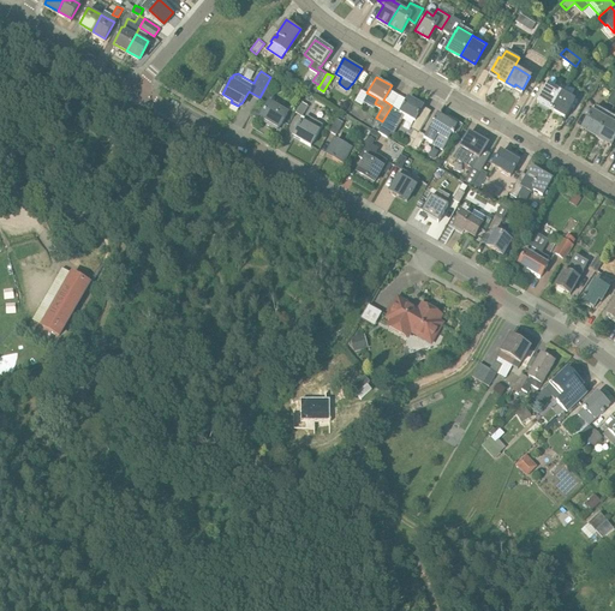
[(551,109),(561,91),(547,83),(537,101),(551,109)]
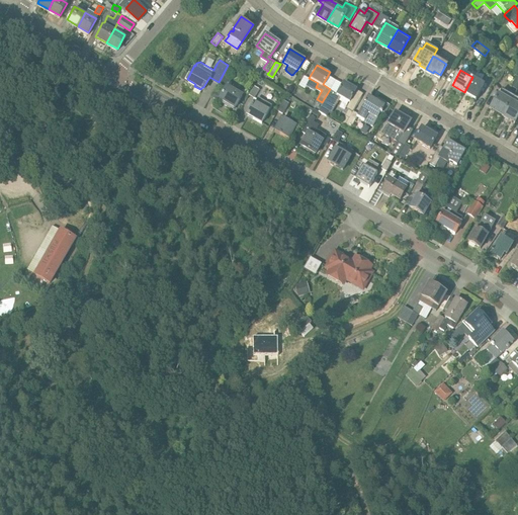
[(472,77),(464,92),(476,98),(485,83),(472,77)]
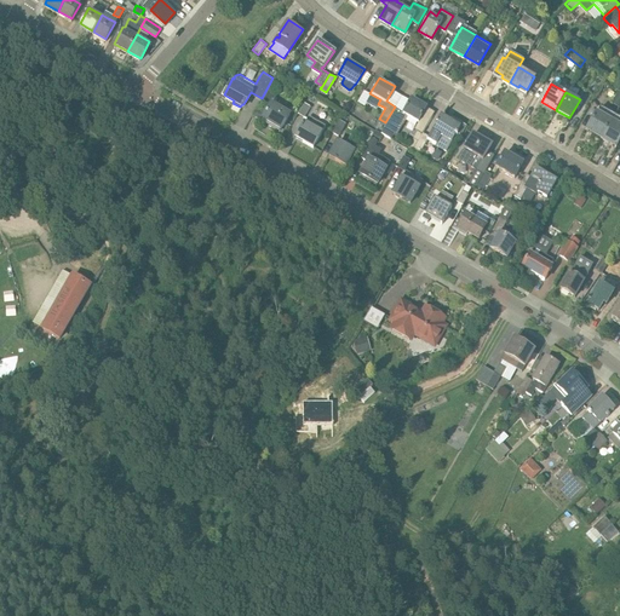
[(385,122),(380,131),(383,132),(391,137),(395,131),(397,133),(408,115),(418,121),(426,105),(412,97),(403,111),(395,107),(385,122)]
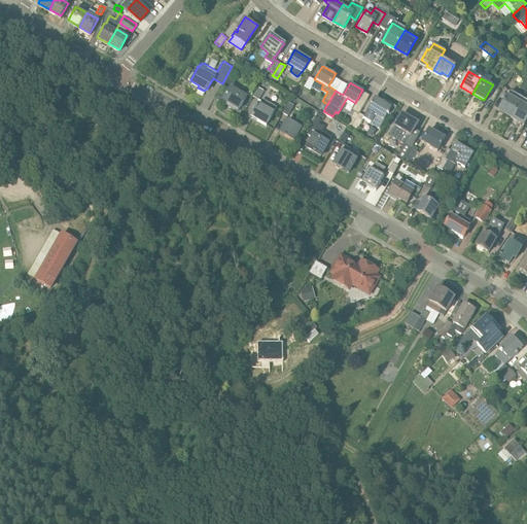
[(239,108),(246,94),(232,85),(223,99),(225,101),(224,102),(231,105),(232,104),(239,108)]
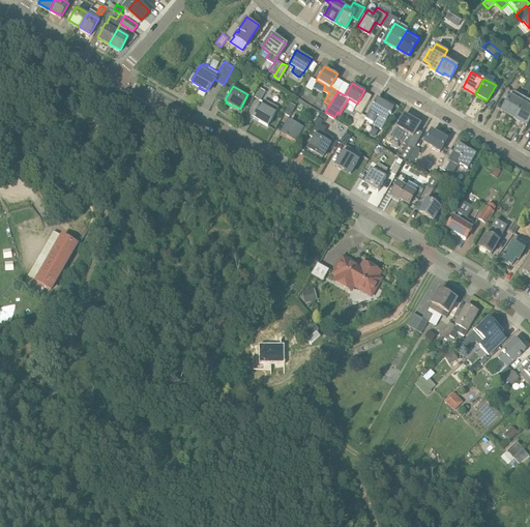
[(260,98),(265,90),(260,87),(255,95),(260,98)]
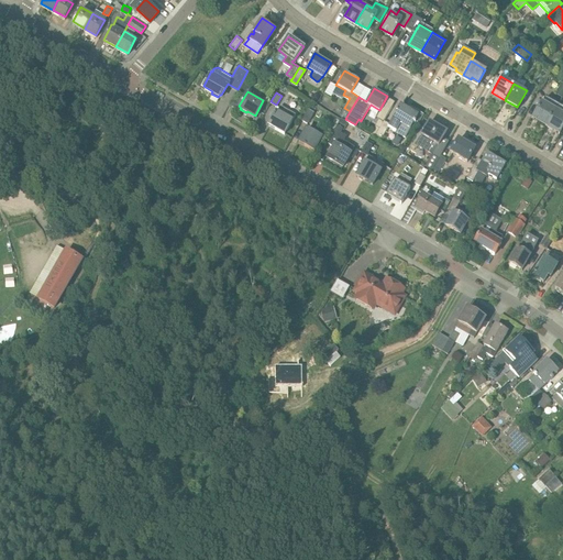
[(545,124),(558,103),(545,96),(542,100),(532,117),(545,124)]
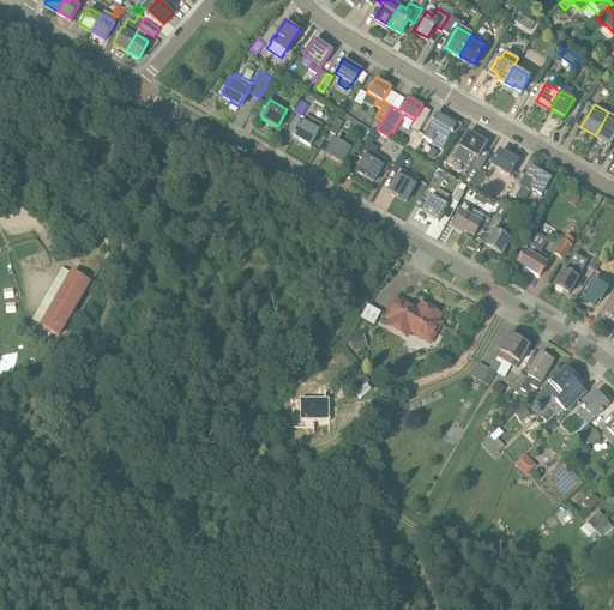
[(321,122),(306,113),(302,119),(294,134),(311,144),(319,128),(321,122)]
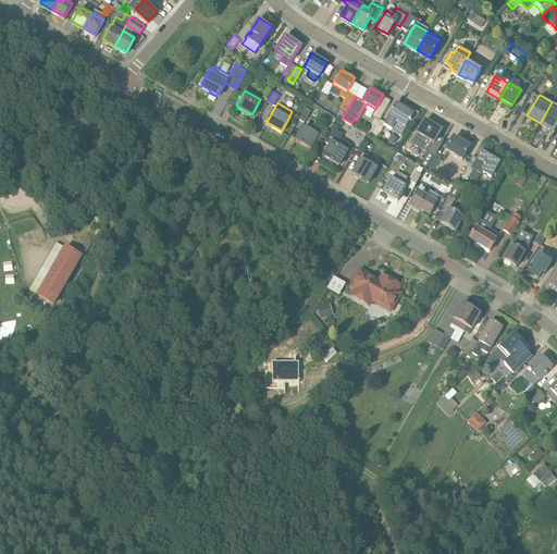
[(401,136),(407,126),(406,125),(410,119),(409,118),(413,112),(406,108),(396,102),(388,117),(392,119),(387,127),(401,136)]
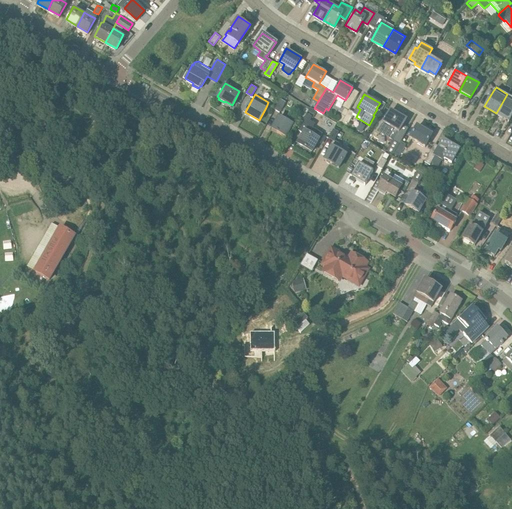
[(511,96),(507,94),(496,113),(509,120),(511,114),(511,96)]
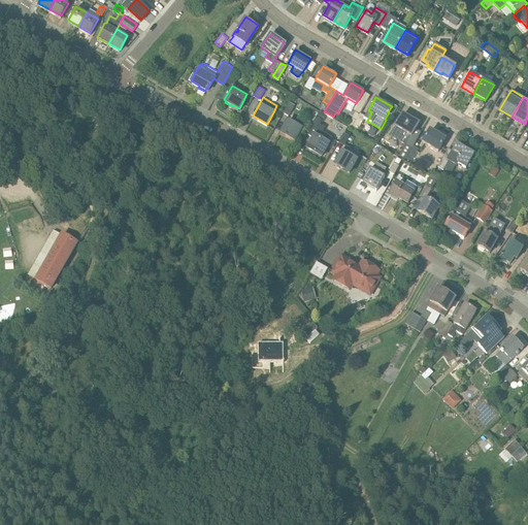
[(288,115),(294,103),(289,100),(283,111),(288,115)]
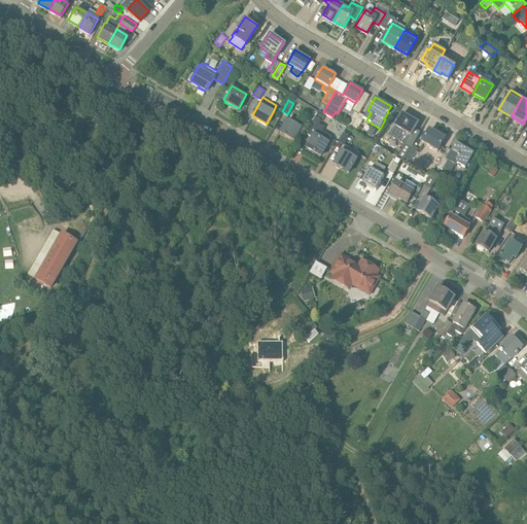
[(322,118),(325,112),(323,111),(319,108),(315,115),(321,118),(322,118)]
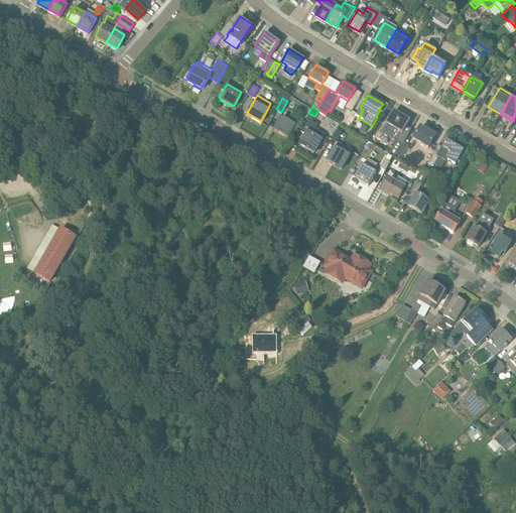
[(350,125),(357,112),(352,109),(349,115),(344,122),(350,125)]
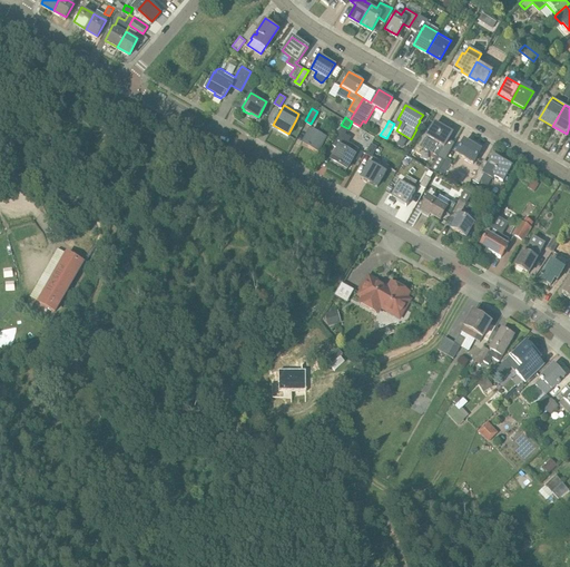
[(438,170),(445,156),(452,145),(446,142),(452,132),(434,121),(426,136),(421,145),(432,152),(432,150),(438,154),(431,166),(438,170)]
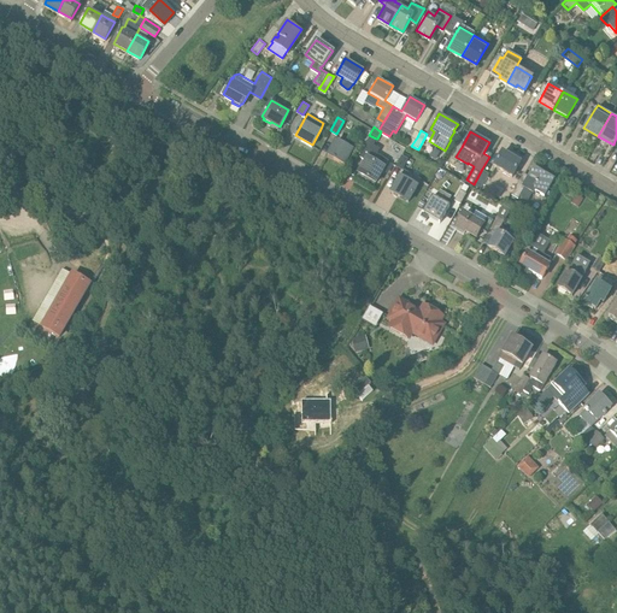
[(411,148),(411,146),(417,137),(411,134),(405,145),(411,148)]
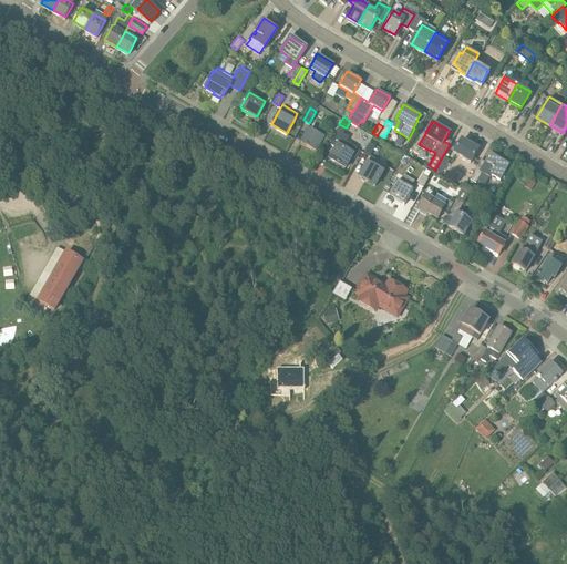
[(357,146),(346,140),(348,135),(342,132),(346,127),(339,124),(329,142),(336,146),(333,151),(330,157),(344,166),(353,151),(353,152),(357,146)]
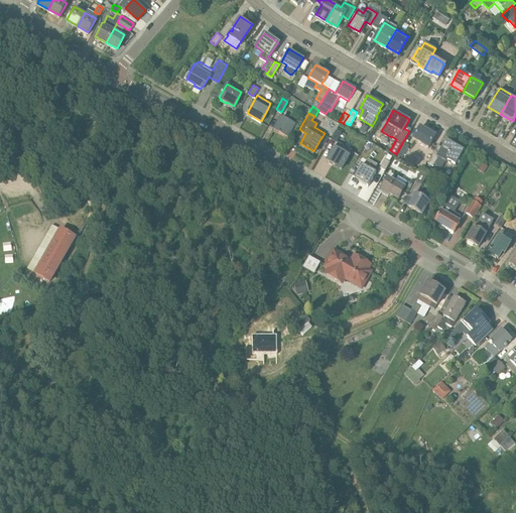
[(287,136),(295,124),(281,116),(274,128),(287,136)]
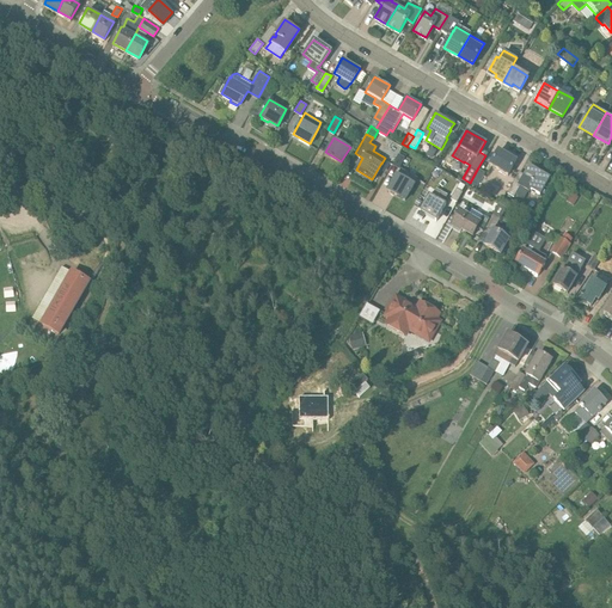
[(507,173),(515,159),(499,148),(490,164),(507,173)]
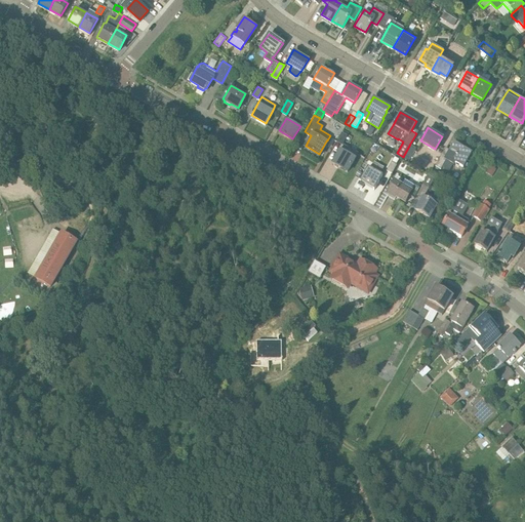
[(341,143),(347,133),(341,131),(336,139),(341,143)]
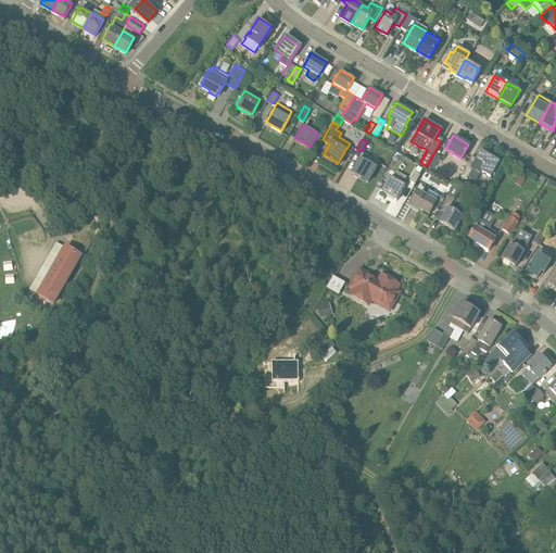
[(497,162),(481,151),(477,159),(471,155),(460,174),(467,177),(474,165),(479,168),(478,170),(489,176),(497,162)]
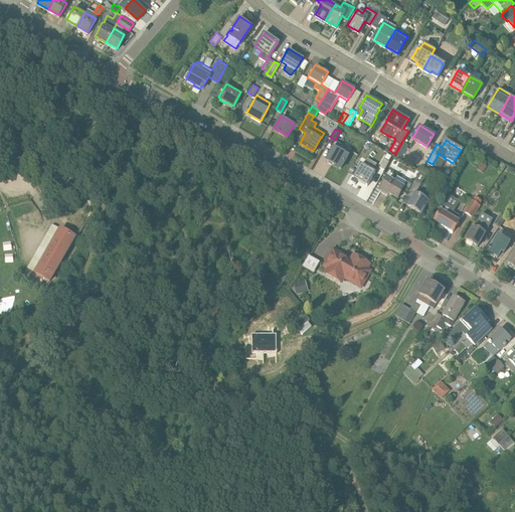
[(340,166),(348,153),(351,149),(337,141),(334,145),(327,159),(340,166)]
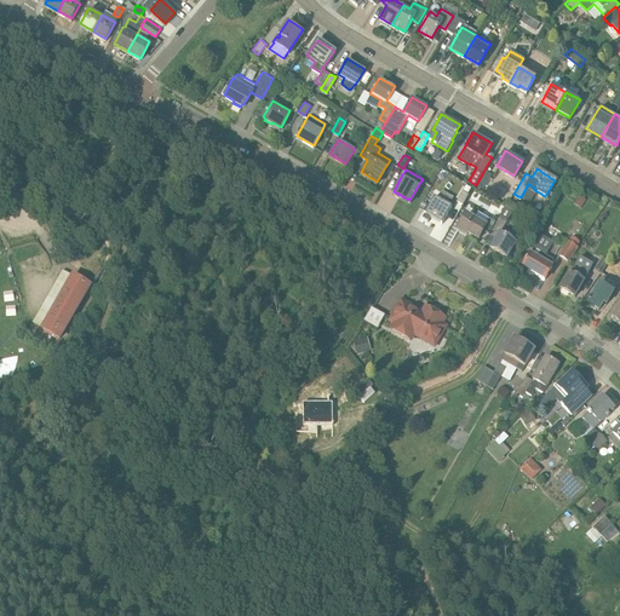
[(484,170),(476,185),(482,189),(492,173),(484,170)]
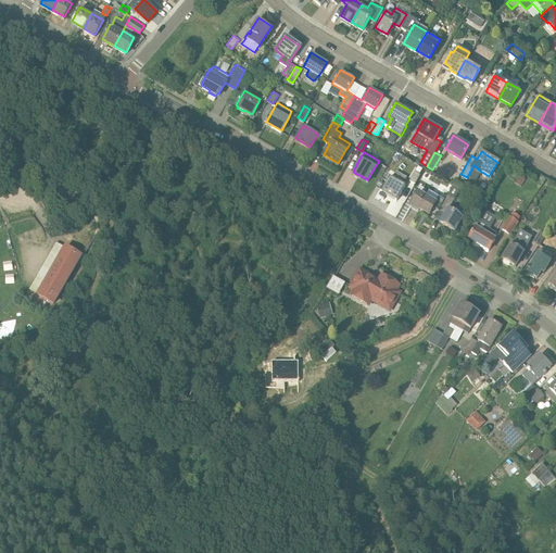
[(415,183),(420,173),(415,170),(409,178),(415,183)]
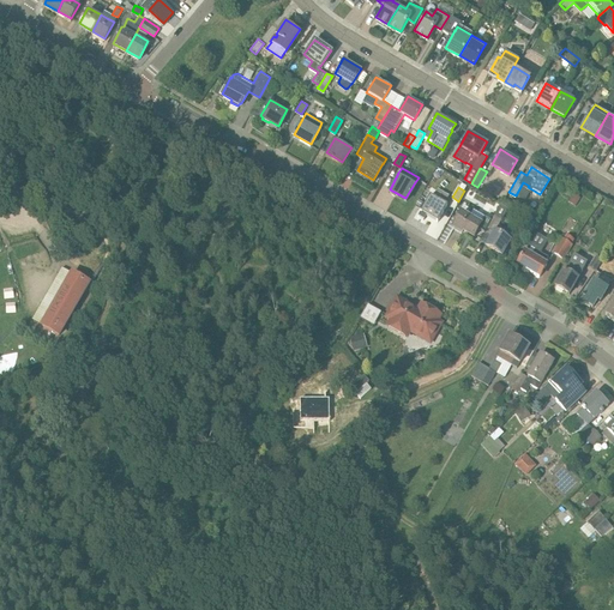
[(437,219),(446,203),(429,193),(421,207),(419,213),(423,216),(426,212),(437,219)]
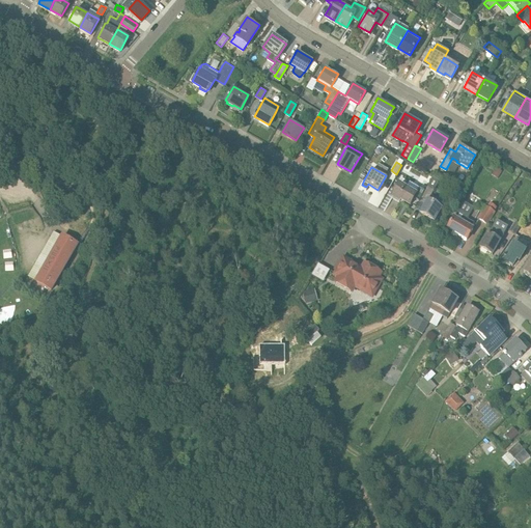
[(427,185),(425,190),(421,196),(427,199),(421,212),(434,219),(441,205),(444,200),(431,193),(434,188),(437,182),(438,183),(440,178),(432,175),(427,185)]
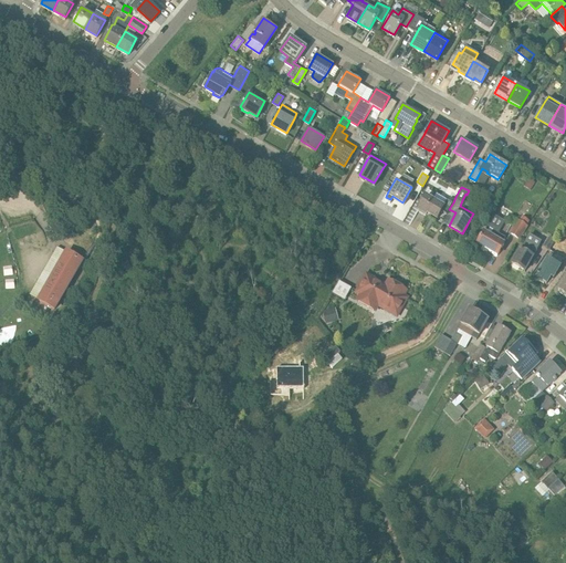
[(449,209),(453,202),(447,198),(446,200),(436,195),(433,197),(426,193),(417,207),(426,212),(427,211),(437,217),(441,209),(447,212),(449,209)]
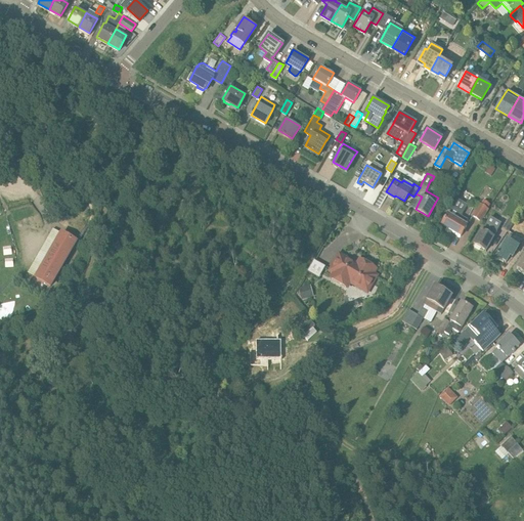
[(481,219),(489,207),(480,202),(472,214),(481,219)]
